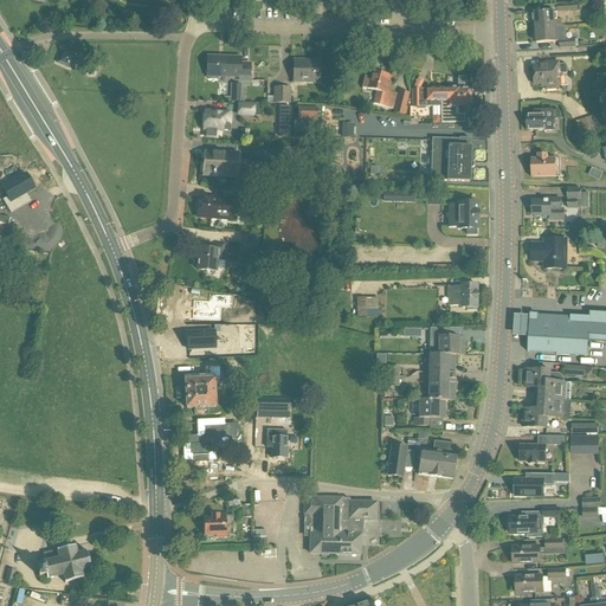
[(543,14),(535,14),(536,30),(555,28),(565,27),(565,26),(562,26),(562,20),(555,21),(555,13),(554,6),(543,7),(543,14)]
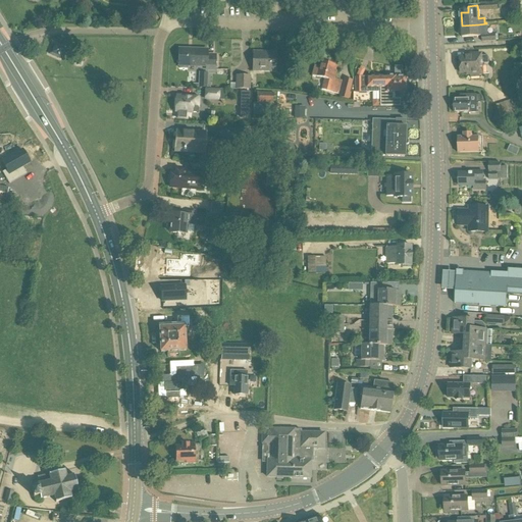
[(478,24),(462,25),(462,39),(479,37),(479,29),(487,29),(486,23),(478,24)]
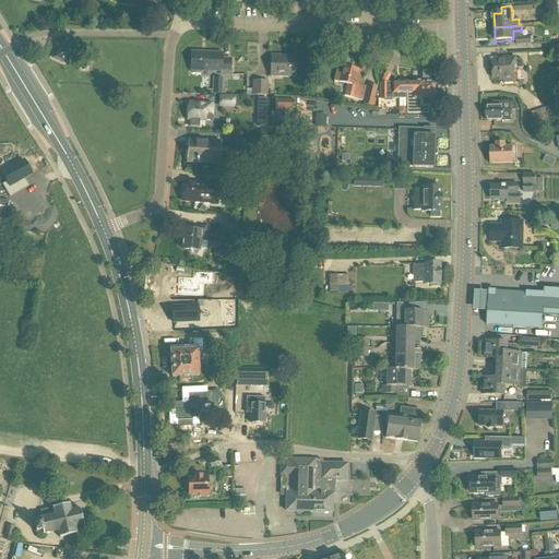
[(57,47),(52,58),(63,62),(69,51),(57,47)]
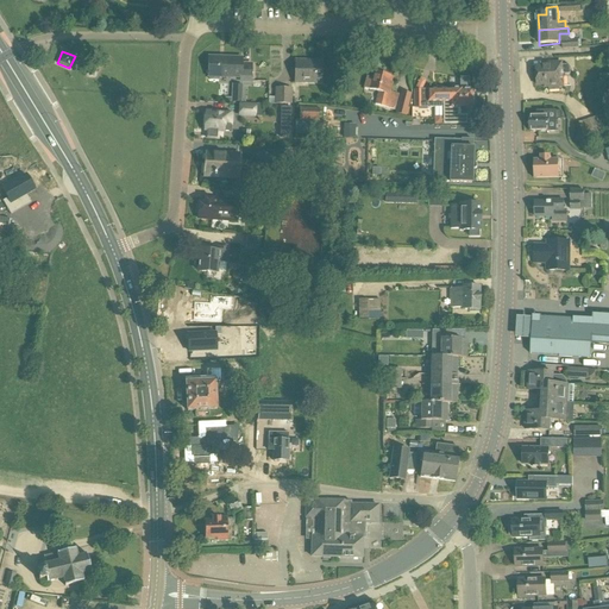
[(243,60),(209,58),(209,77),(242,79),(240,82),(251,82),(252,66),(243,66),(243,60)]
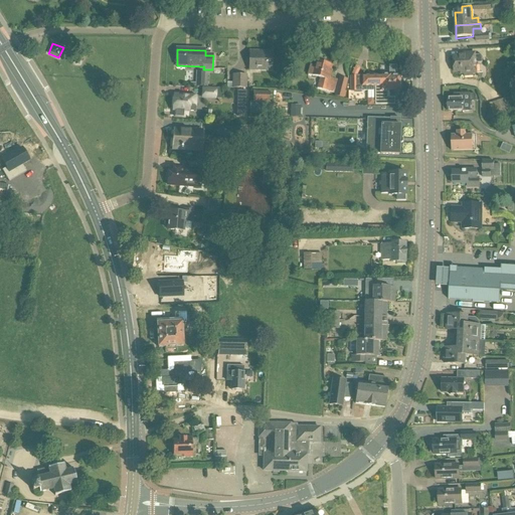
[(273,71),(273,52),(250,51),(250,70),(273,71)]
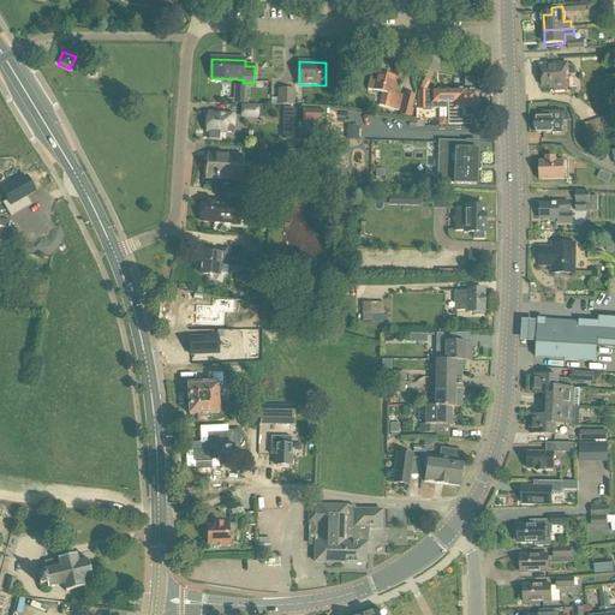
[(549,67),(542,67),(543,88),(550,88),(550,90),(554,90),(554,93),(566,93),(565,89),(569,89),(568,76),(575,76),(575,66),(568,67),(568,66),(562,66),(562,64),(549,65),(549,67)]
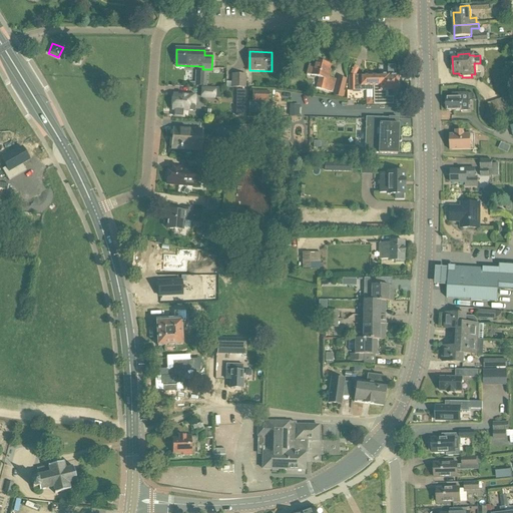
[(306,75),(319,78),(316,89),(333,93),(336,80),(329,78),(331,70),(328,69),(329,65),(315,61),(314,67),(309,66),(306,75)]
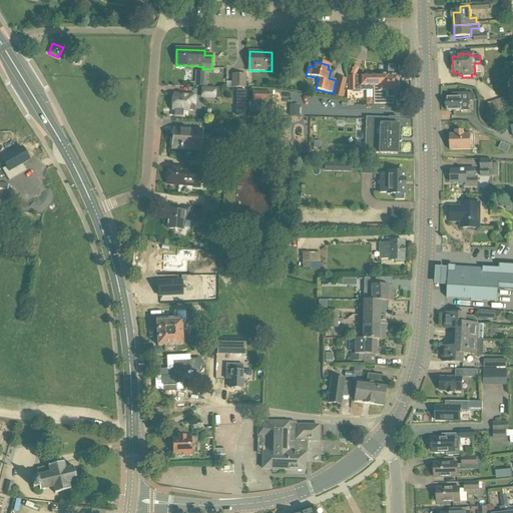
[(195,86),(198,86),(203,86),(204,71),(195,71),(195,86)]
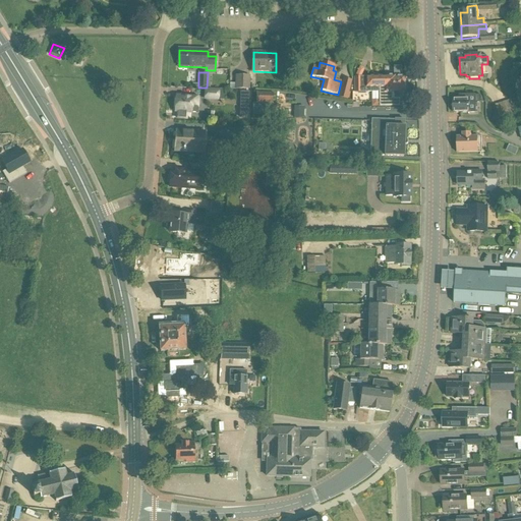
[(235,76),(235,87),(247,88),(247,77),(235,76)]
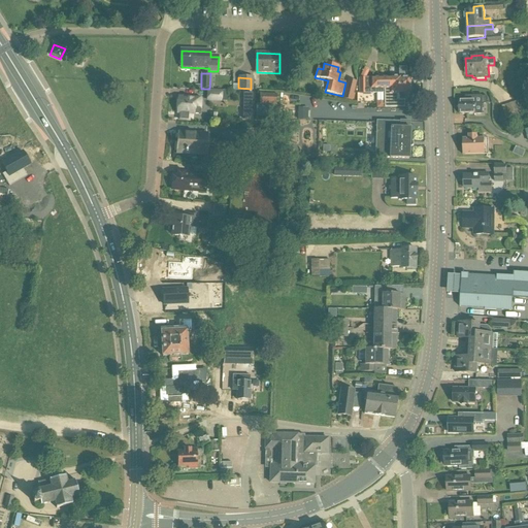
[(377,94),(376,108),(385,108),(404,108),(404,100),(399,100),(399,93),(409,93),(409,92),(411,90),(411,87),(409,86),(409,78),(400,79),(400,77),(365,78),(365,94),(377,94)]
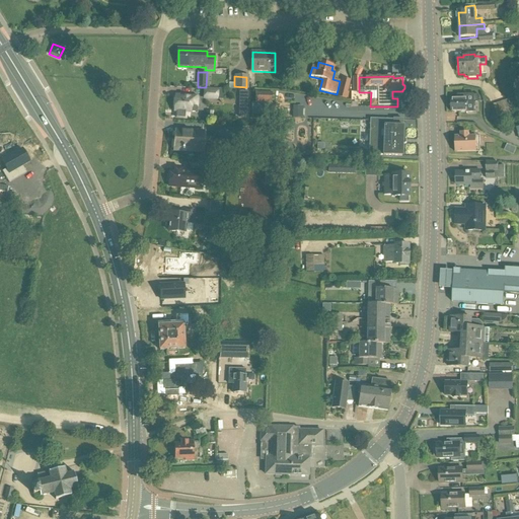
[(348,91),(351,79),(342,77),(338,96),(347,99),(349,91),(348,91)]
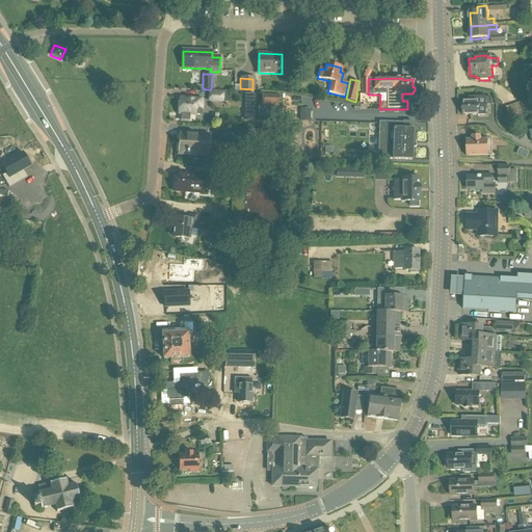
[(222,101),(222,92),(210,91),(209,101),(222,101)]
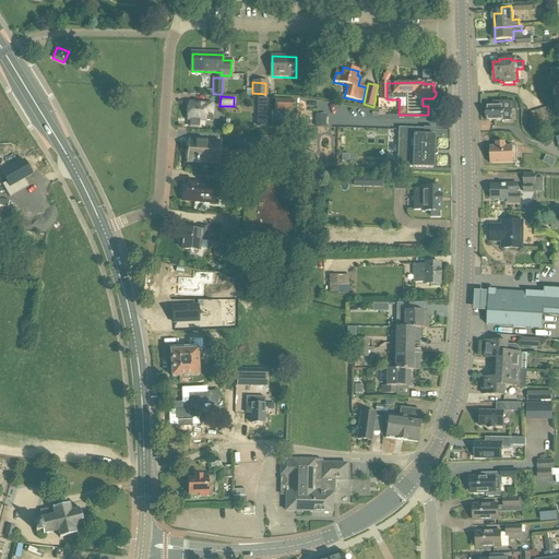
[(275,100),(275,111),(293,113),(293,102),(275,100)]
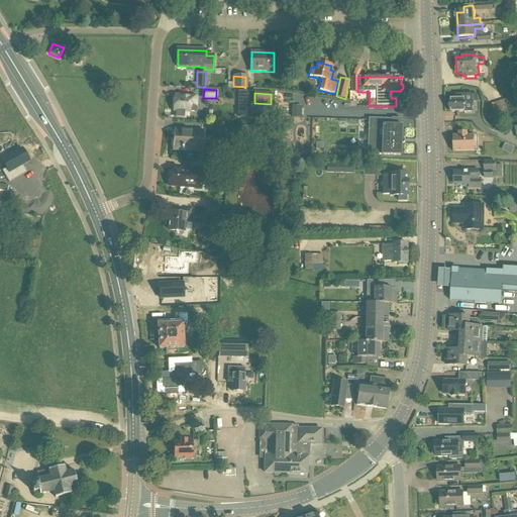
[(197,98),(175,96),(174,111),(190,113),(190,107),(196,108),(197,98)]
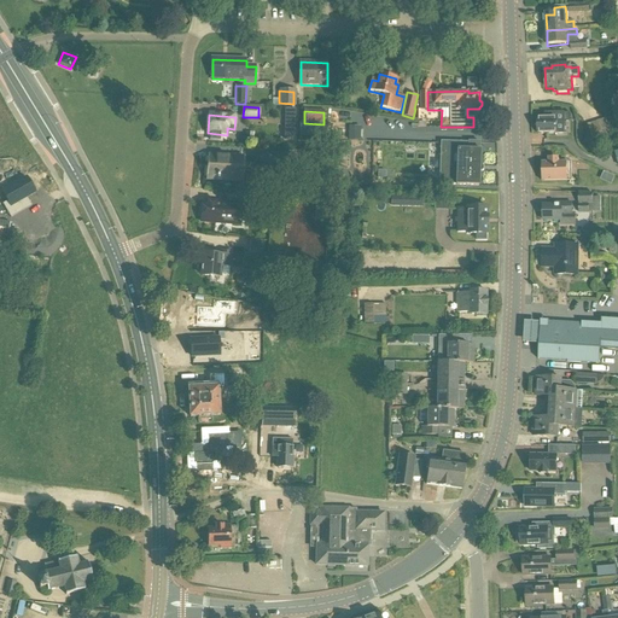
[(557,118),(538,118),(538,135),(557,135),(557,134),(564,134),(564,118),(557,120),(557,118)]
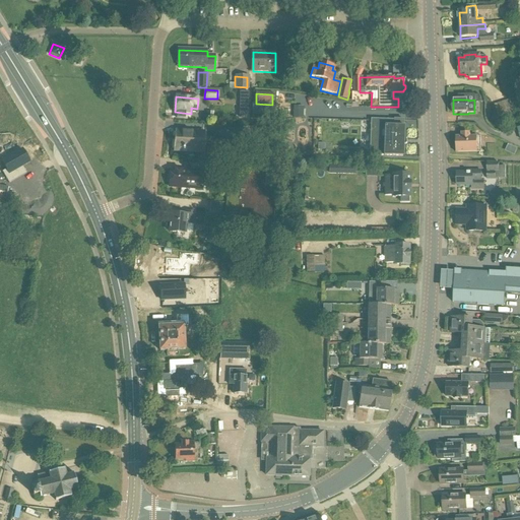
[(510,101),(495,106),(499,119),(514,114),(510,101)]
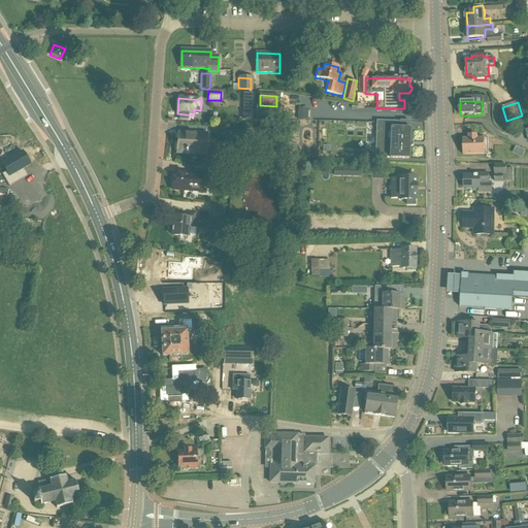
[(307,120),(307,108),(299,108),(298,120),(307,120)]
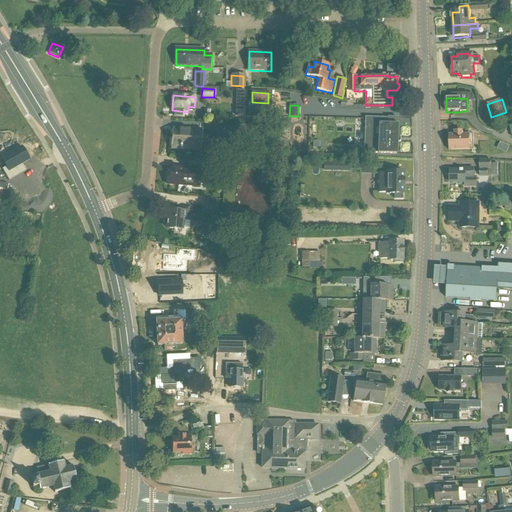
[(365,118),(364,129),(379,129),(377,154),(397,155),(398,126),(397,126),(397,118),(365,118)]
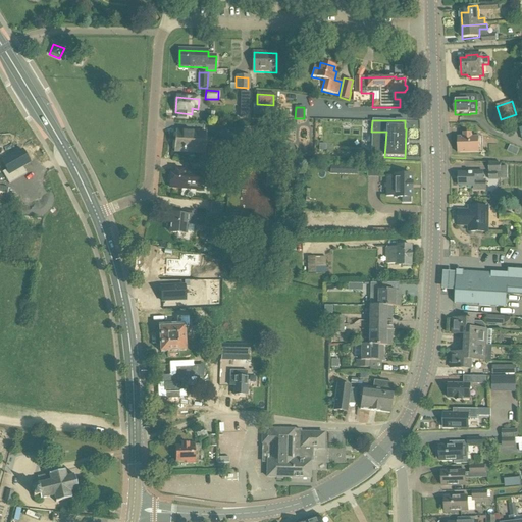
[(177,133),(176,152),(205,154),(206,135),(177,133)]
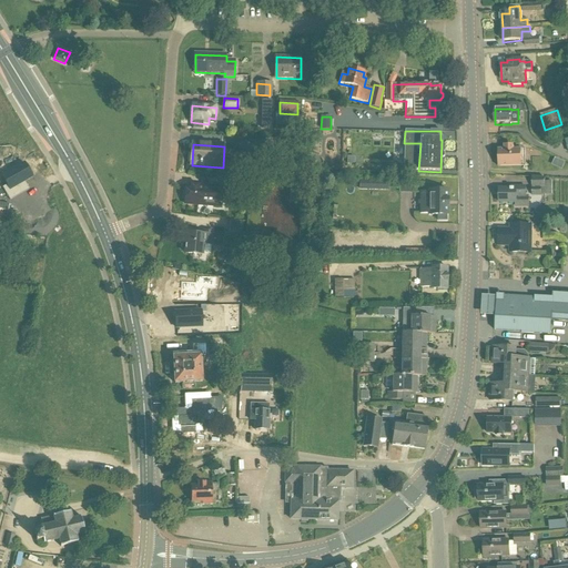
[(497,159),(498,166),(525,166),(525,150),(513,150),(513,146),(505,146),(505,150),(499,150),(499,159),(497,159)]
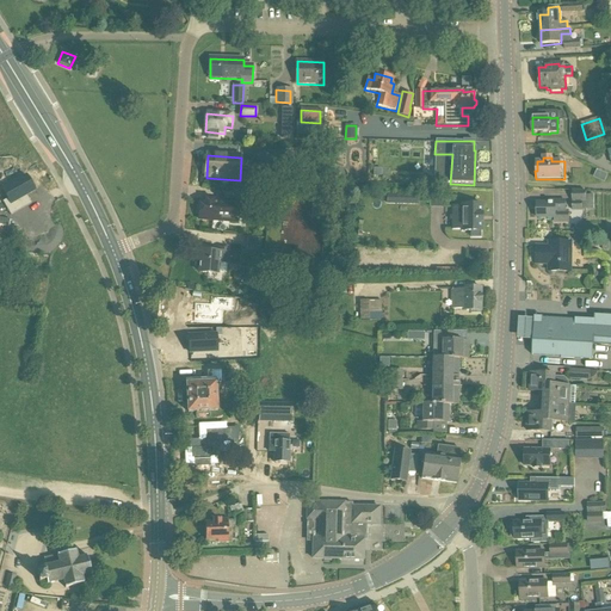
[(26,176),(2,189),(8,199),(2,202),(11,216),(31,204),(26,196),(35,191),(28,179),(26,176)]
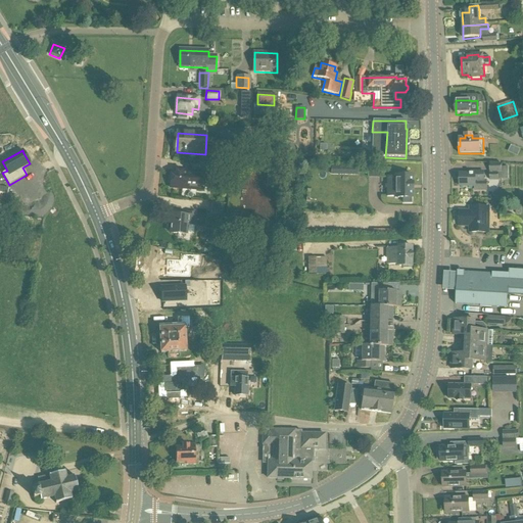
[(490,163),(490,168),(490,181),(498,181),(498,174),(500,174),(500,173),(502,173),(502,163),(490,163)]
